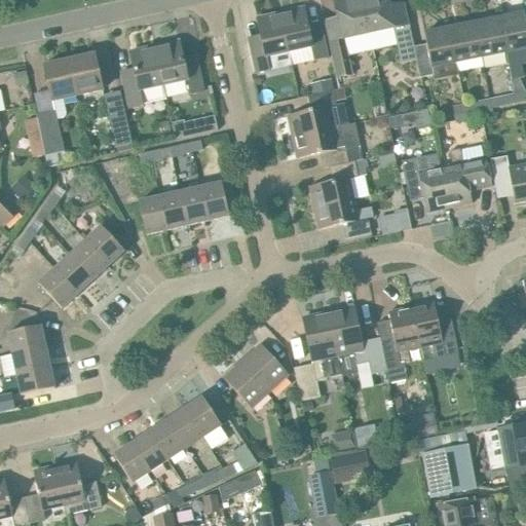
[(335,0),(333,0),(337,20),(325,23),(337,79),(352,75),(344,38),(369,33),(361,0),(335,0)]
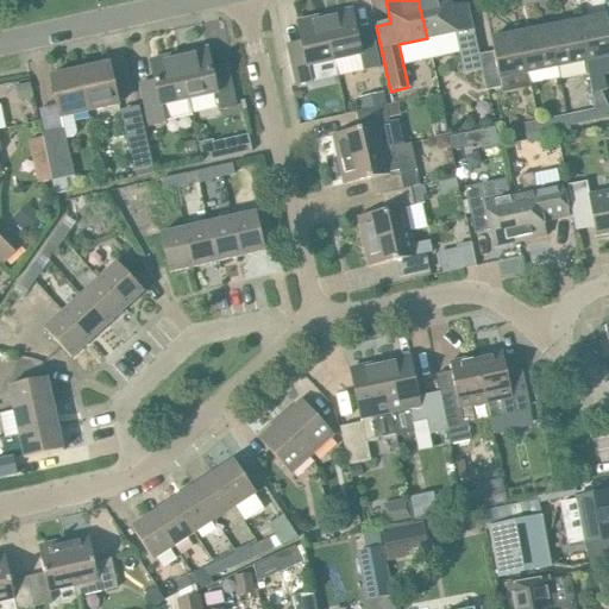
[(418,0),(427,38),(456,32),(465,74),(481,70),(485,90),(487,90),(479,55),(469,4),(452,7),(450,0),(418,0)]
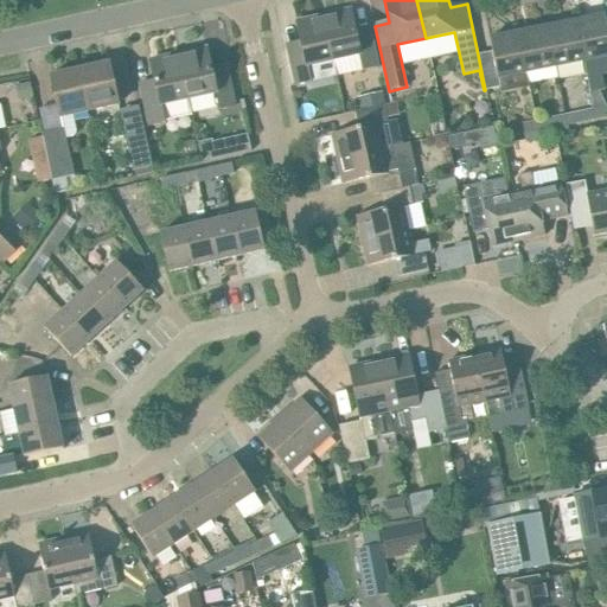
[(377,66),(370,34),(356,37),(350,8),(323,14),(333,59),(358,55),(362,70),(377,66)]
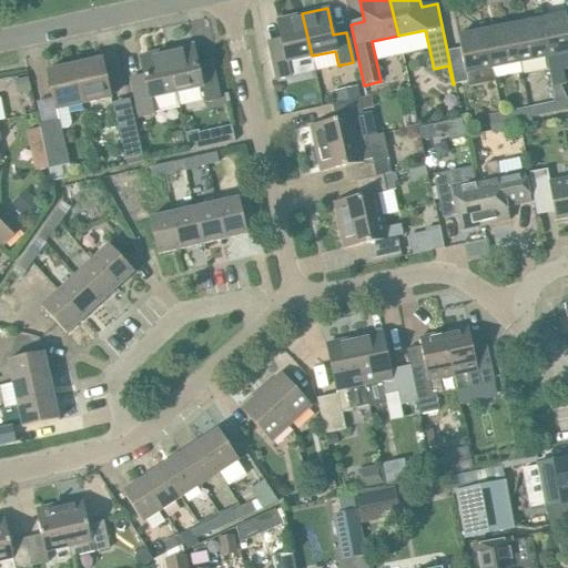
[(538,18),(546,56),(567,50),(567,23),(566,12),(538,18)]
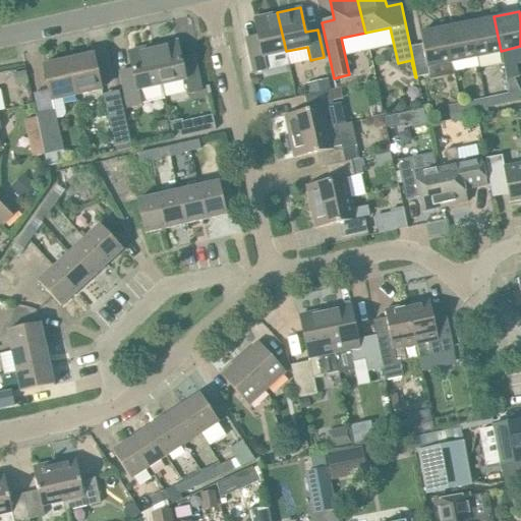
[(252,72),(267,69),(267,71),(288,66),(285,51),(286,51),(277,12),(253,17),(259,42),(246,45),(252,72)]
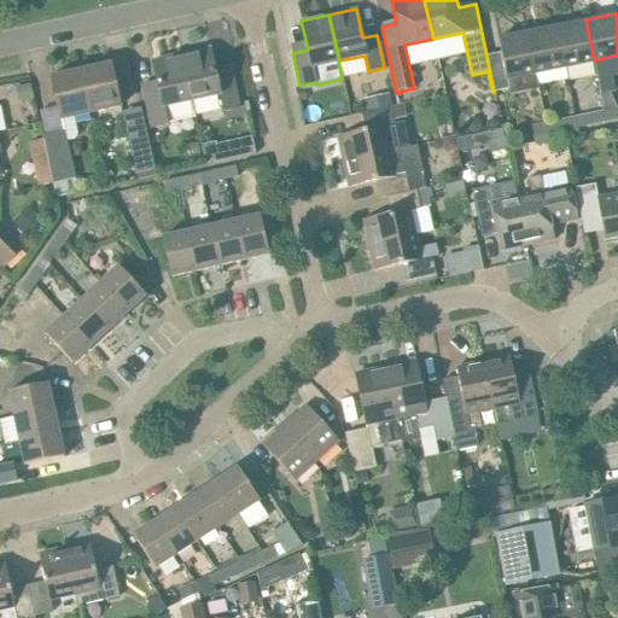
[(586,19),(557,24),(565,66),(594,60),(586,19)]
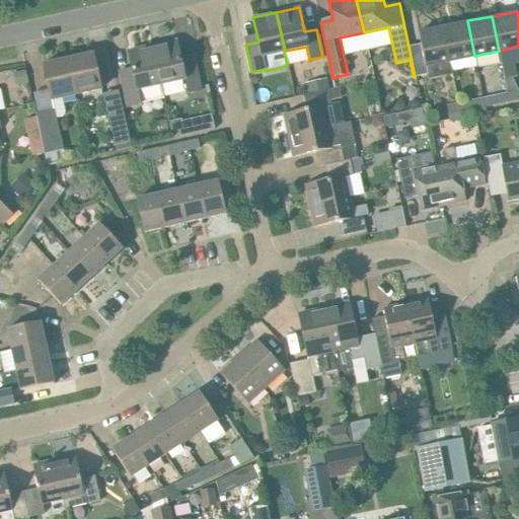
[(467,20),(443,25),(450,60),(451,69),(476,65),(474,56),(467,20)]
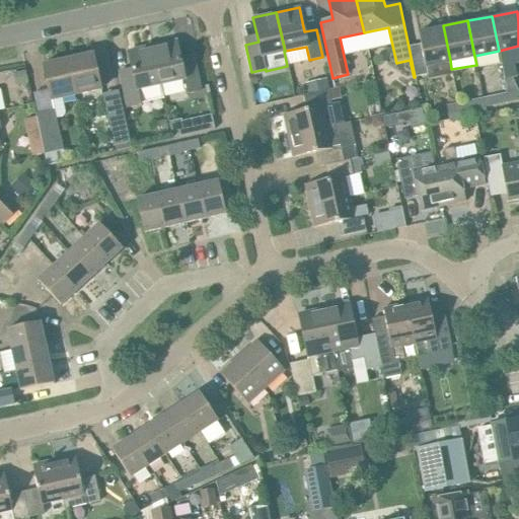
[(409,47),(415,77),(427,75),(425,65),(449,61),(450,60),(443,25),(418,30),(421,45),(409,47)]
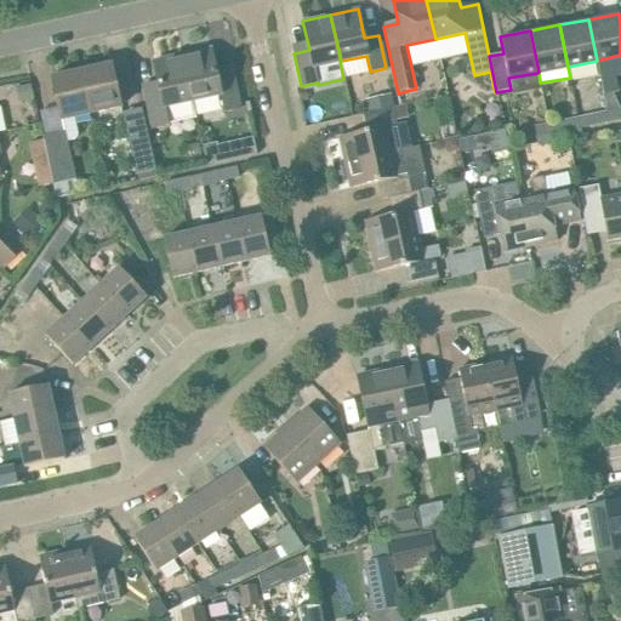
[(182,53),(193,101),(220,95),(223,112),(240,107),(233,74),(217,78),(210,47),(182,53)]
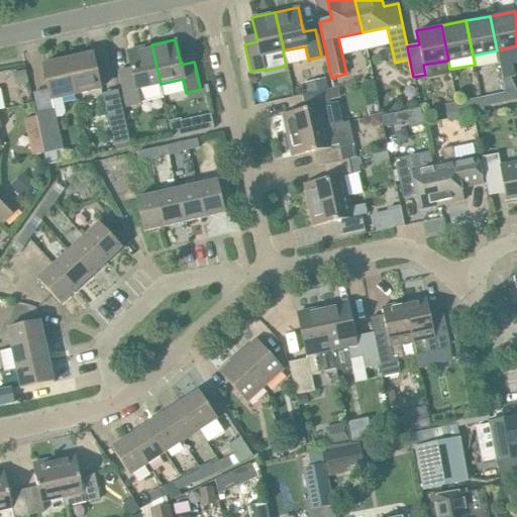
[(161,84),(151,44),(127,49),(132,75),(120,78),(126,106),(140,102),(137,89),(161,84)]
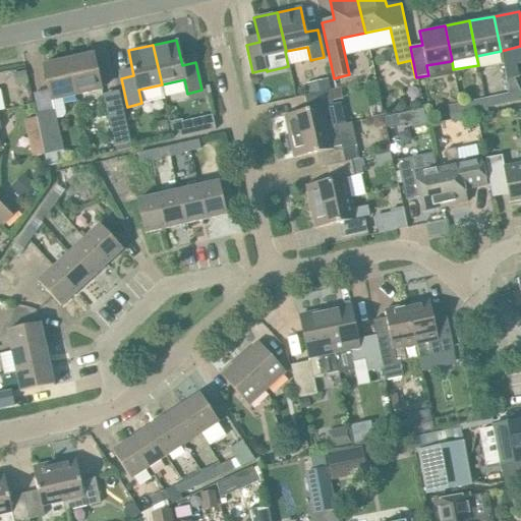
[(68,59),(76,95),(101,89),(93,53),(68,59)]
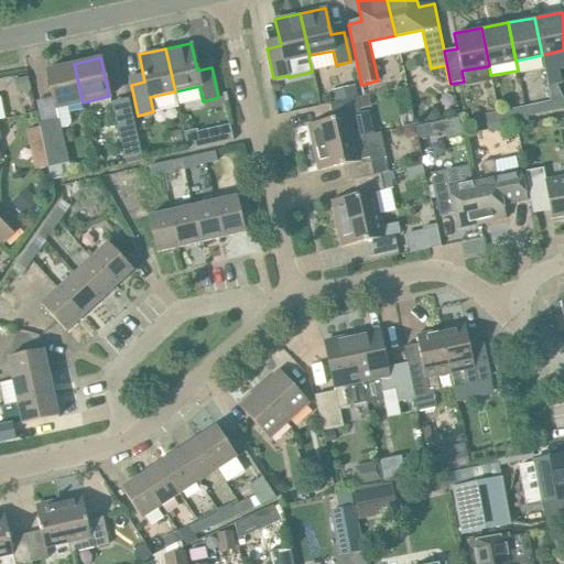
[(83,102),(74,64),(46,69),(57,119),(40,123),(40,127),(47,166),(51,181),(71,176),(61,129),(67,127),(69,126),(71,125),(71,121),(67,106),(83,102)]
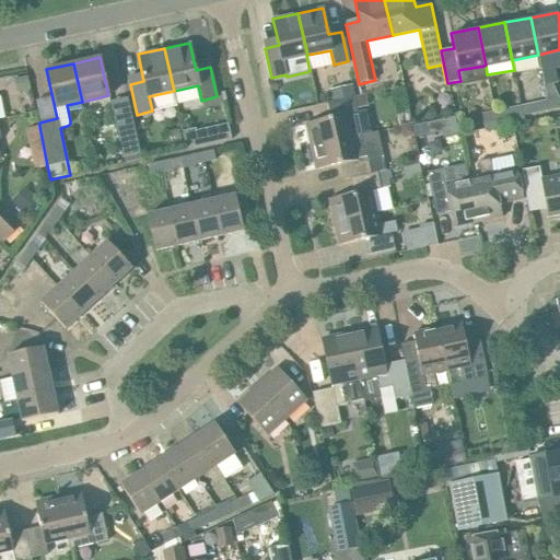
[(547,101),(549,112),(559,108),(559,97),(558,98),(552,82),(543,84),(547,101)]
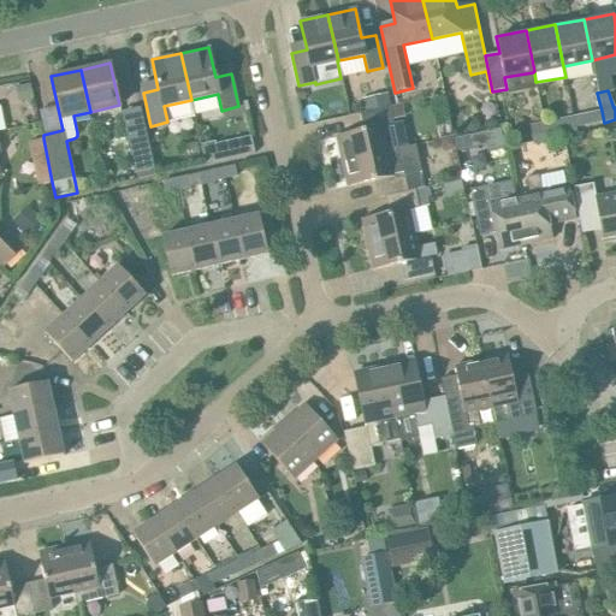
[(385,106),(383,96),(362,100),(365,111),(385,106)]
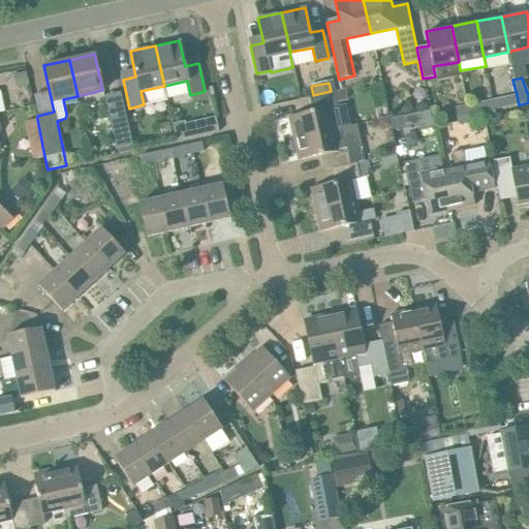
[(312,111),(288,116),(292,137),(333,129),(349,125),(345,104),(337,106),(337,103),(334,92),(334,91),(309,96),(312,111)]
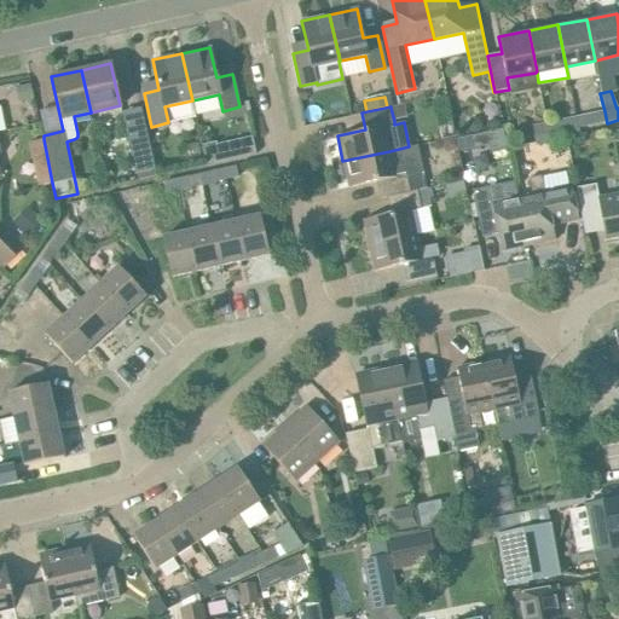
[(140,109),(121,113),(134,174),(155,169),(140,109)]
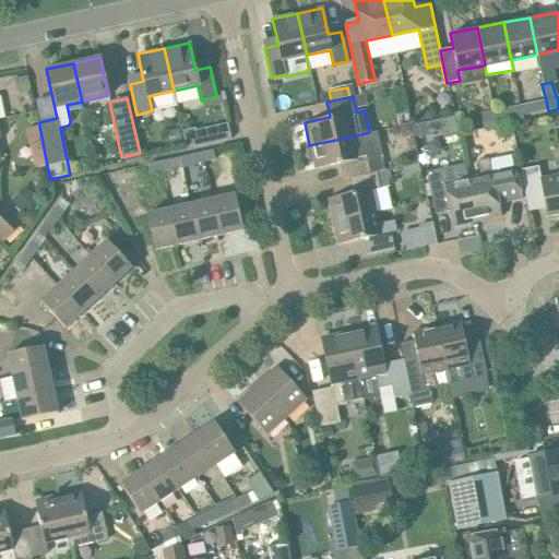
[(520,106),(523,122),(524,122),(523,117),(548,111),(546,100),(520,106)]
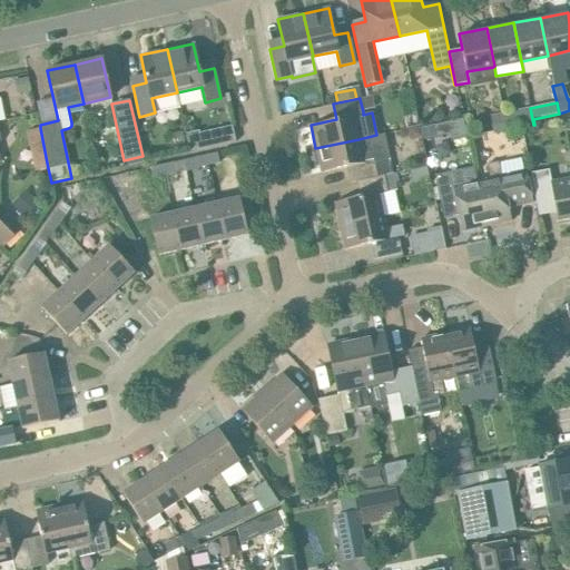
[(533,125),(530,108),(503,114),(507,130),(533,125)]
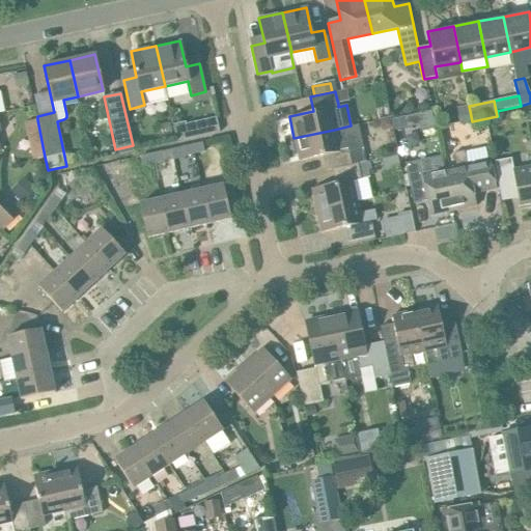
[(472,121),(469,106),(456,109),(459,124),(472,121)]
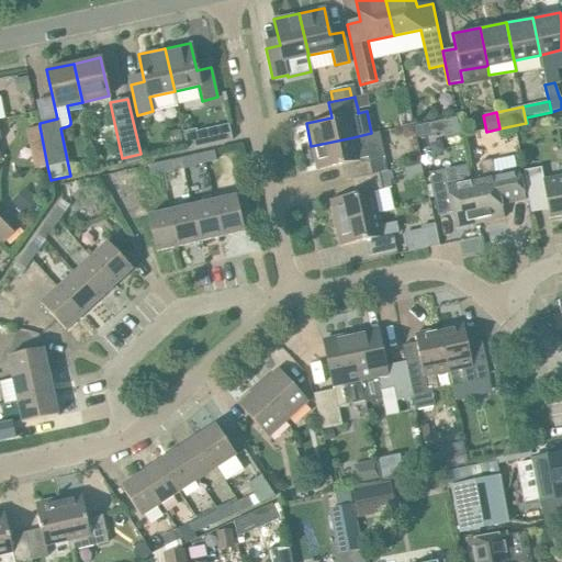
[(229,124),(197,131),(200,146),(233,139),(229,124)]
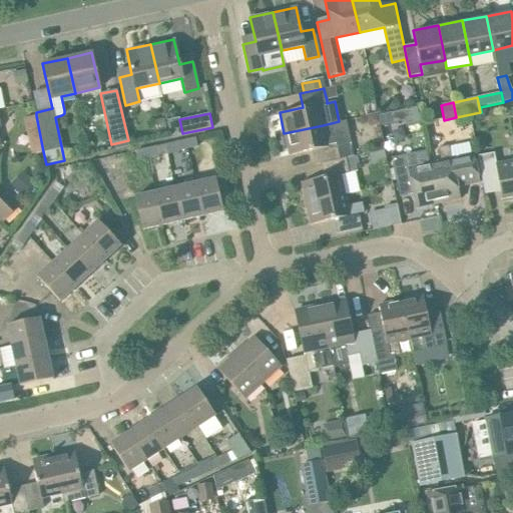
[(43,151),(36,115),(24,118),(32,154),(43,151)]
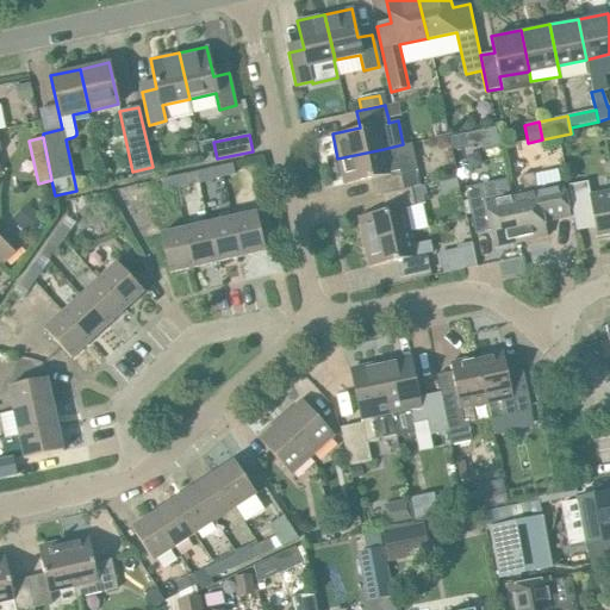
[(374,194),(381,193),(419,185),(416,170),(400,174),(399,169),(388,172),(384,149),(337,159),(343,184),(371,178),(374,194)]
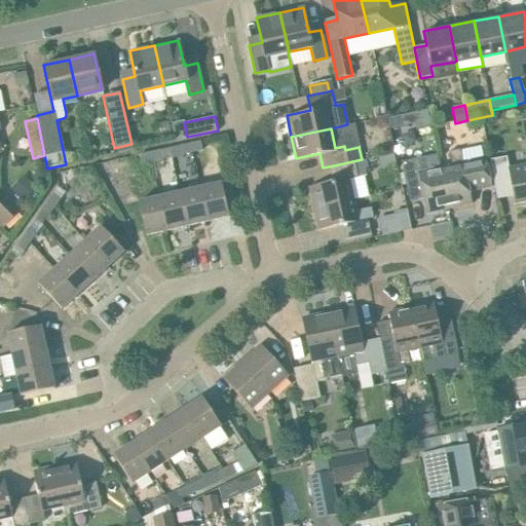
[(190,143),(192,153),(202,150),(200,141),(190,143)]
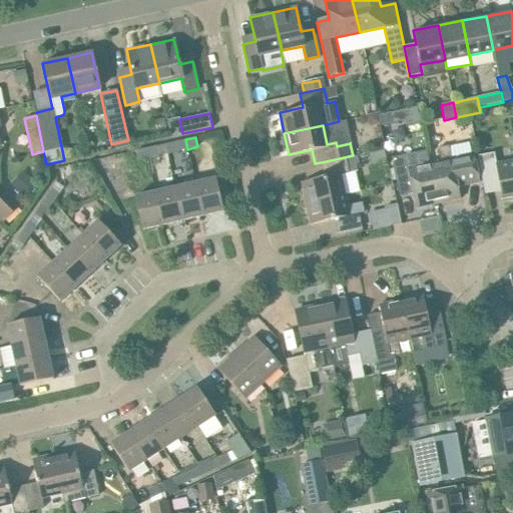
[(188,155),(187,149),(185,139),(165,144),(167,154),(167,153),(169,159),(188,155)]
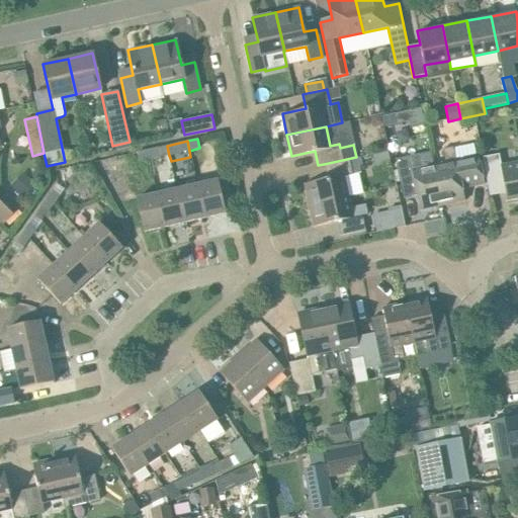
[(147,150),(149,160),(169,156),(167,146),(147,150)]
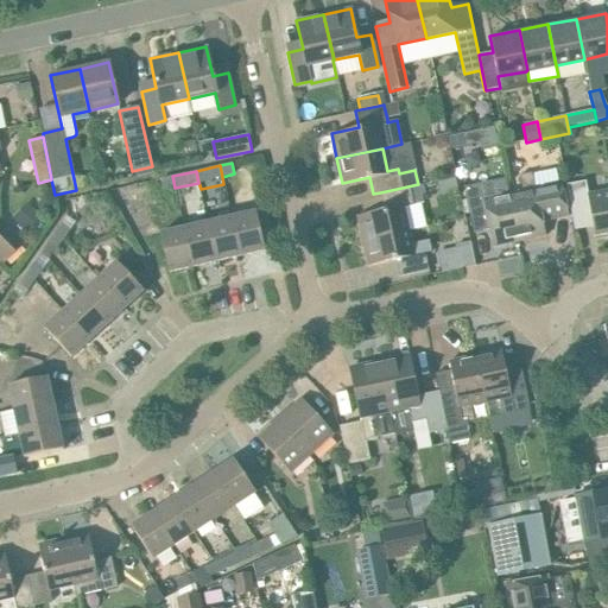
[(536,192),(534,187),(531,171),(519,175),(523,190),(508,192),(519,240),(545,235),(542,217),(548,216),(549,219),(568,215),(562,188),(536,192)]
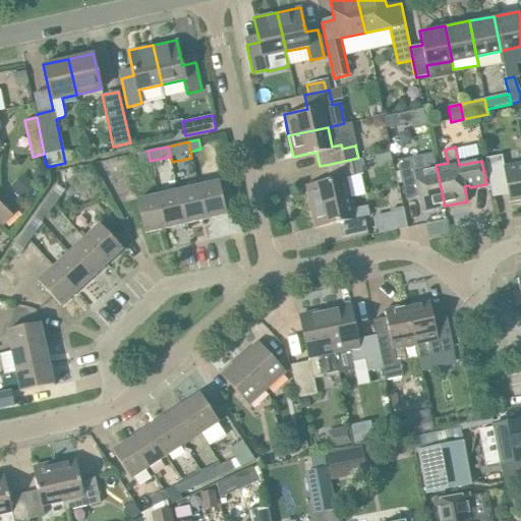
[(150,161),(148,151),(137,153),(139,163),(150,161)]
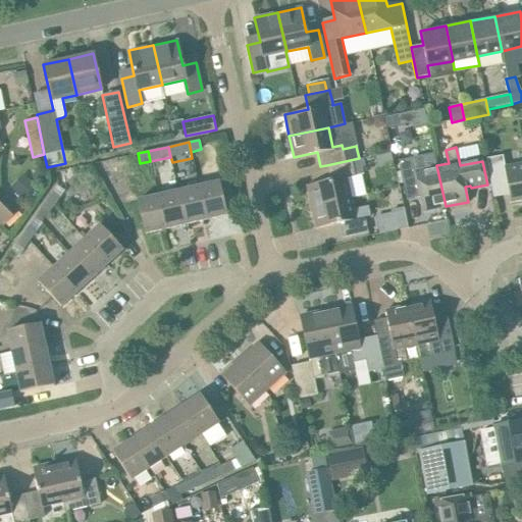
[(446,206),(436,165),(424,168),(421,155),(399,159),(405,187),(417,185),(422,211),(446,206)]
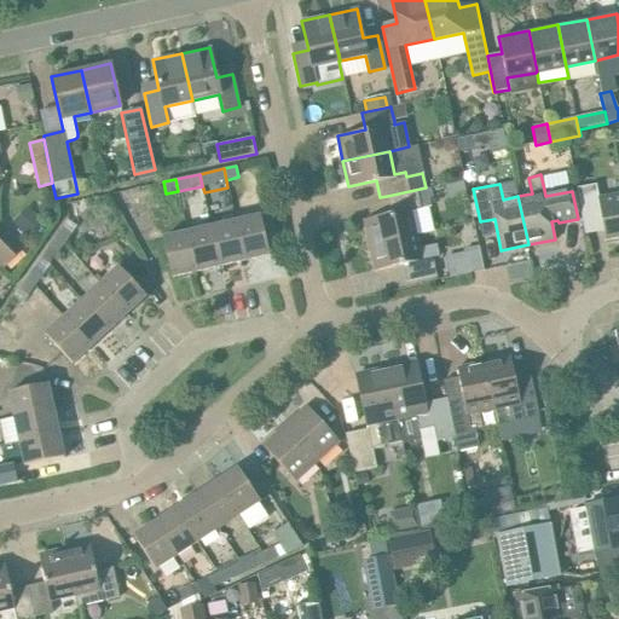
[(584,233),(603,230),(606,239),(618,236),(618,192),(599,196),(596,184),(576,187),(584,233)]
